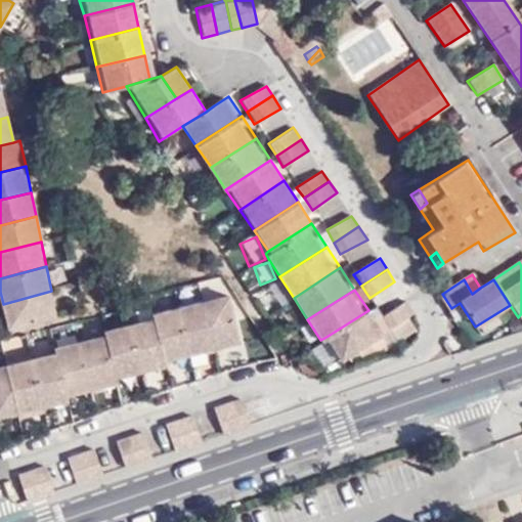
[(51,291),(3,304),(9,329),(56,315),(51,291)]
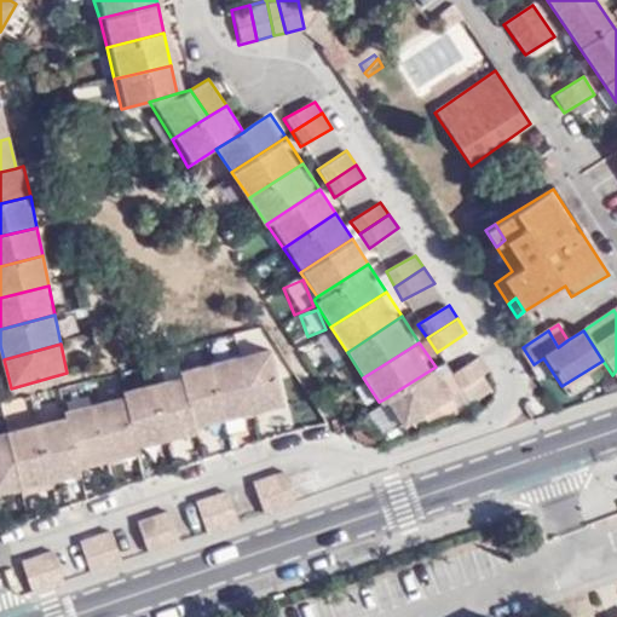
[(238,356),(253,411),(287,403),(271,347),(238,356)]
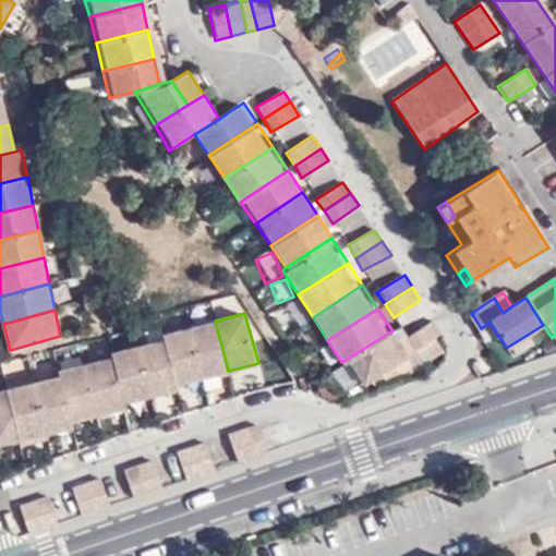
[(464,317),(474,329),(481,328),(471,313),(464,317)]
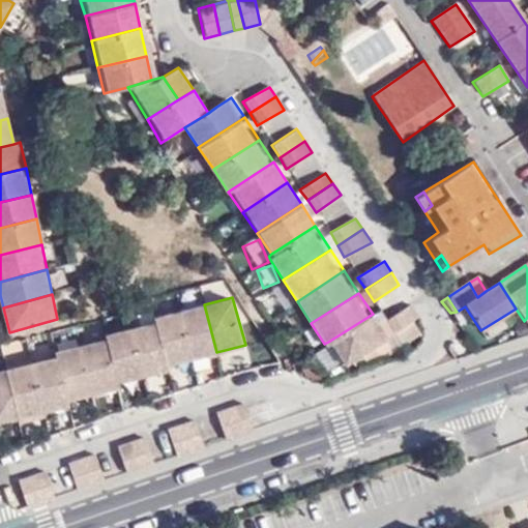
[(192,357),(216,352),(204,304),(180,310),(192,357)]
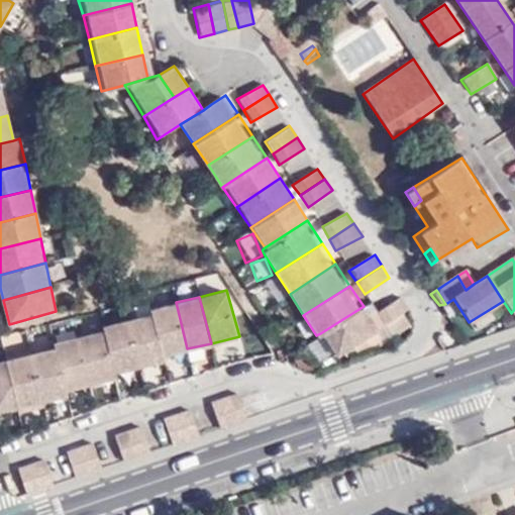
[(385,326),(411,310),(402,297),(377,311),(385,326)]
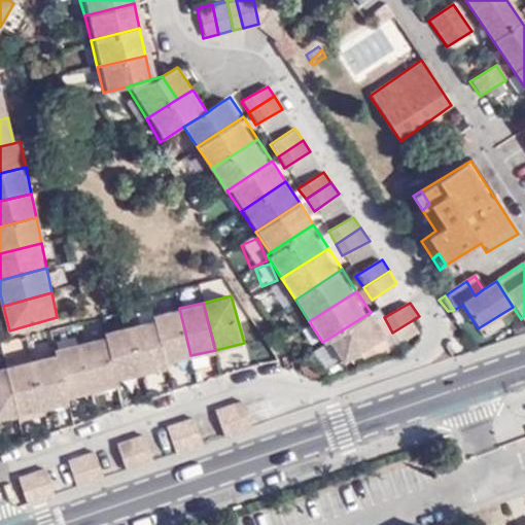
[(3,306),(0,307),(0,333),(9,330),(3,306)]
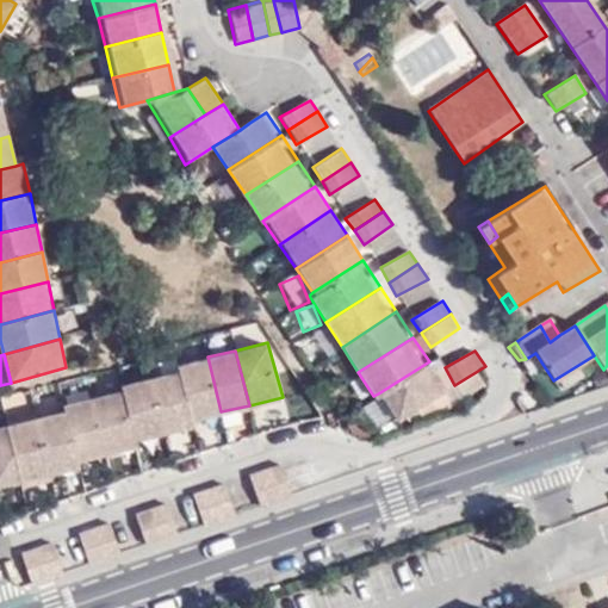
[(194,417),(221,411),(208,357),(181,364),(184,372),(194,417)]
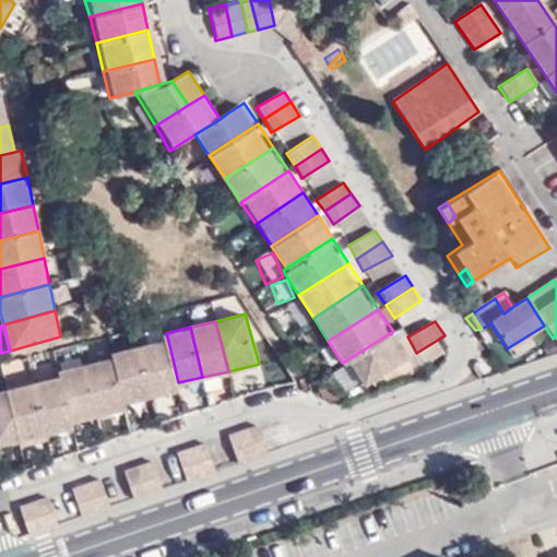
[(393,331),(346,360),(364,384),(410,356),(393,331)]
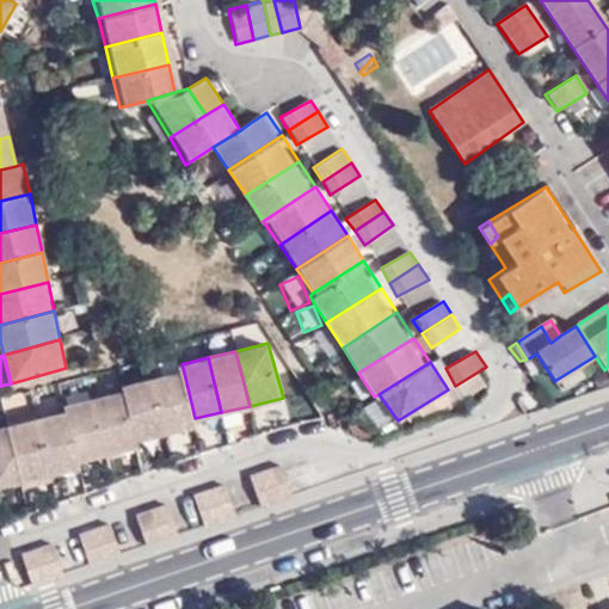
[(167,435),(196,428),(195,418),(184,373),(155,379),(167,435)]
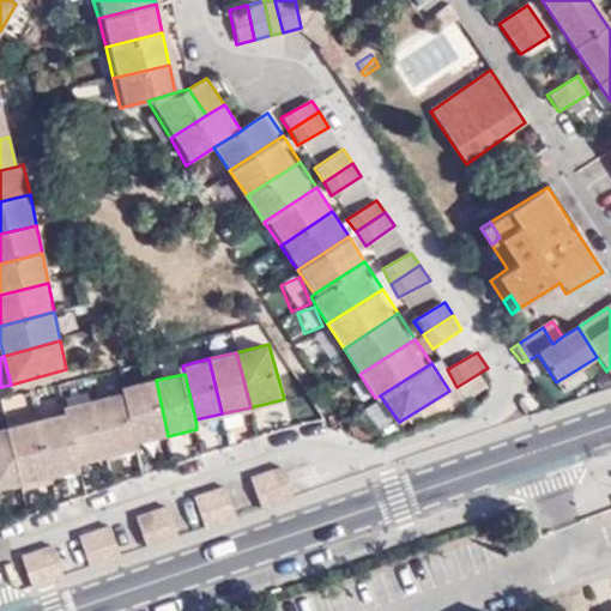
[(137,443),(168,436),(156,380),(123,387),(125,394),(137,443)]
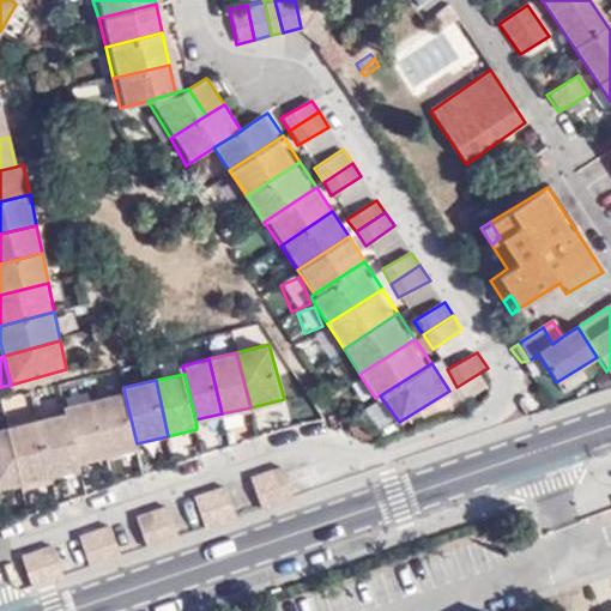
[(110,457),(139,449),(137,443),(125,394),(97,400),(110,457)]
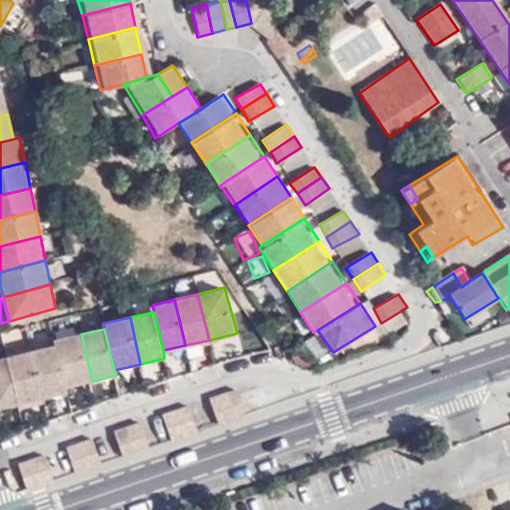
[(68,386),(92,381),(81,334),(55,340),(57,347),(68,386)]
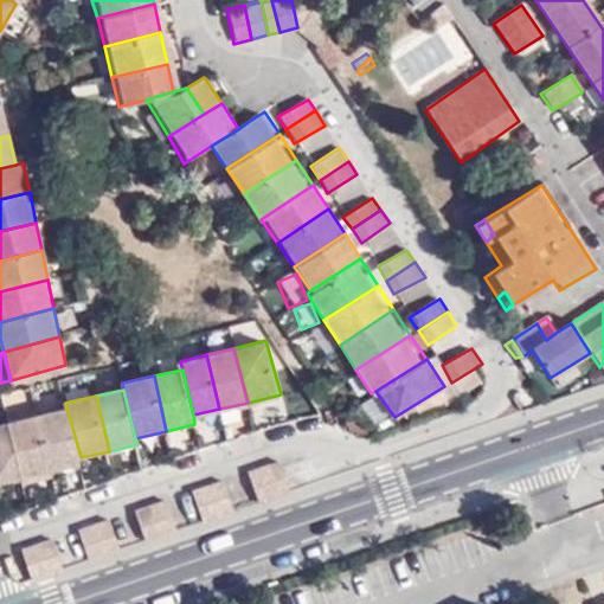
[(53,471),(81,464),(81,457),(68,411),(40,419),(53,471)]
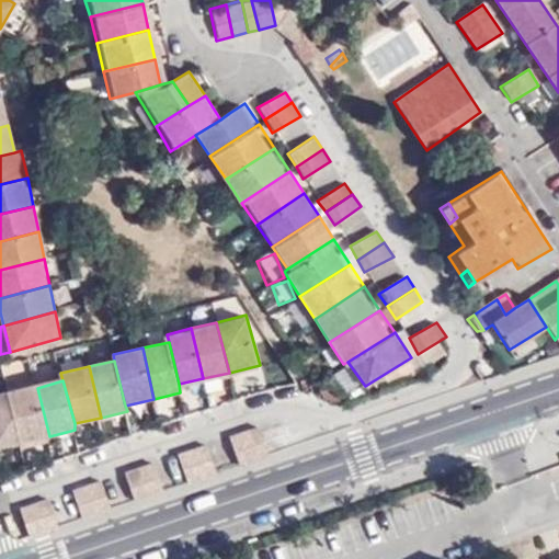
[(10,395),(21,443),(49,436),(37,388),(10,395)]
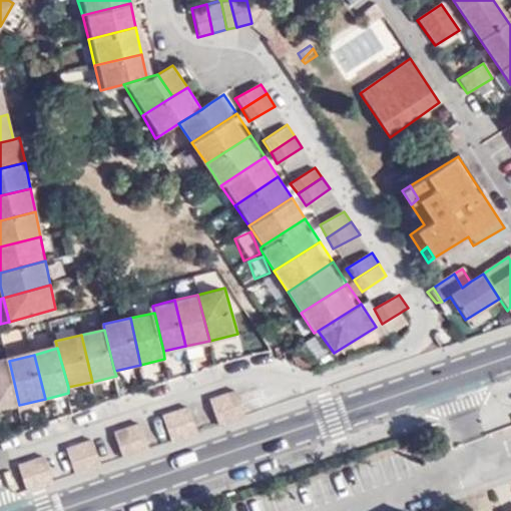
[(9,361),(9,357),(0,360),(0,410),(19,405),(9,361)]
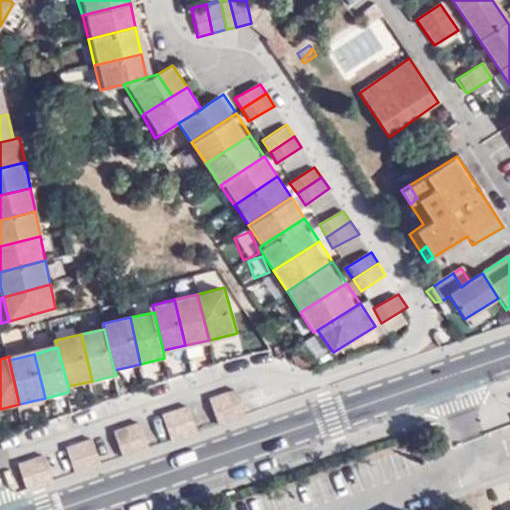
[(225,394),(235,420),(246,417),(237,390),(225,394)]
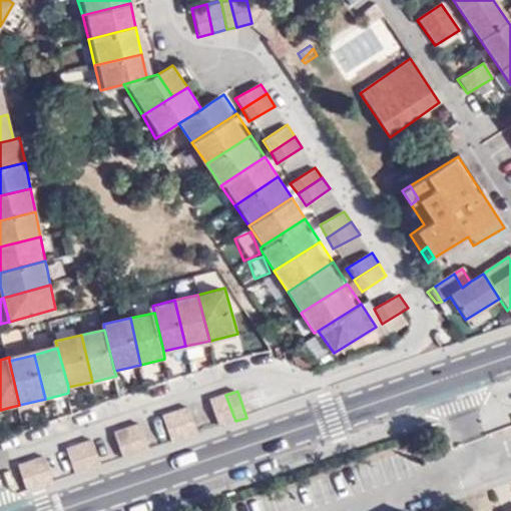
[(211,399),(220,426),(221,425),(235,421),(225,395),(211,399)]
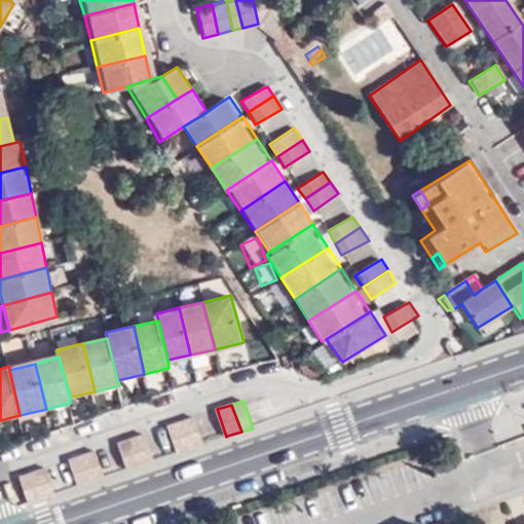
[(185,420),(194,448),(204,444),(195,417),(185,420)]
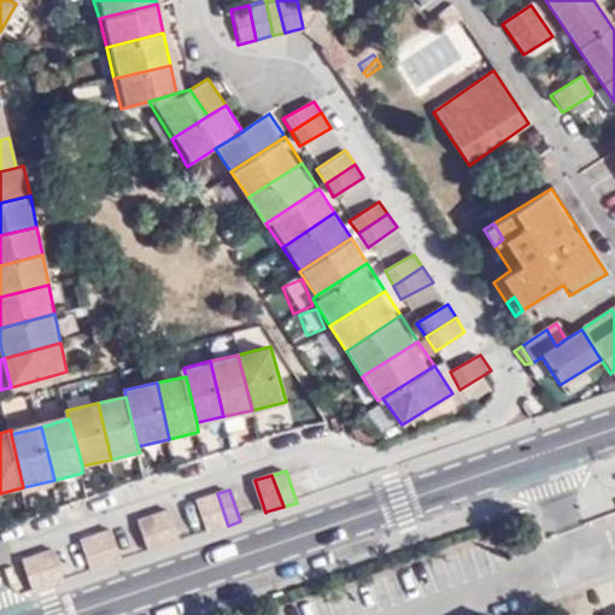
[(201,499),(212,532),(228,526),(217,493),(201,499)]
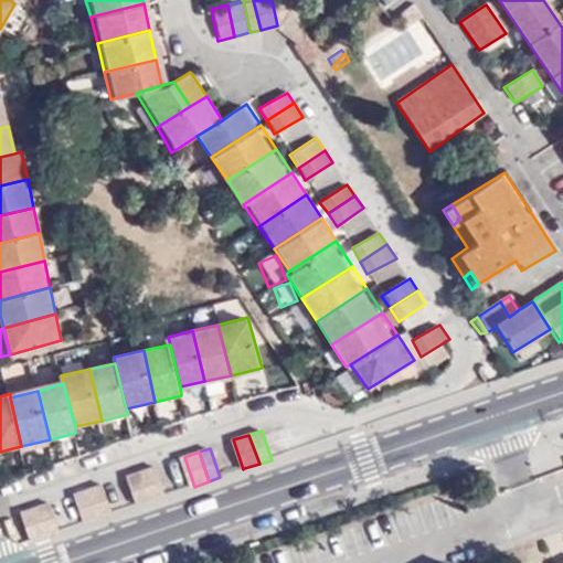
[(142,471),(153,501),(169,496),(158,466),(142,471)]
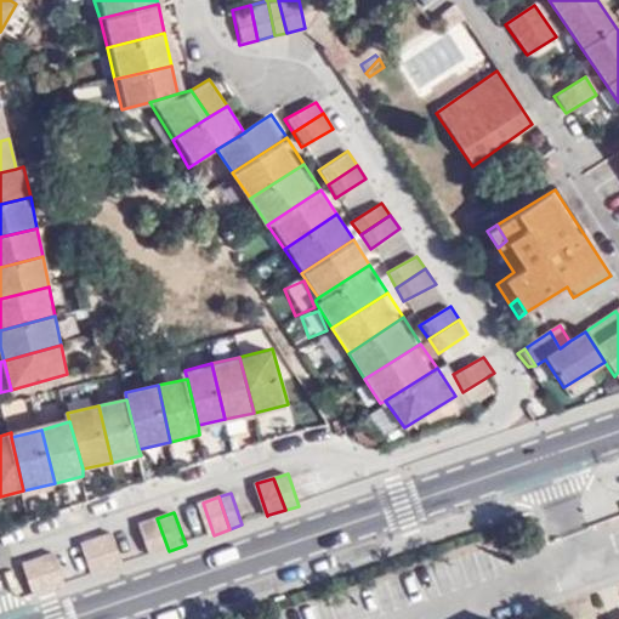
[(141,523),(153,556),(155,555),(169,551),(157,518),(141,523)]
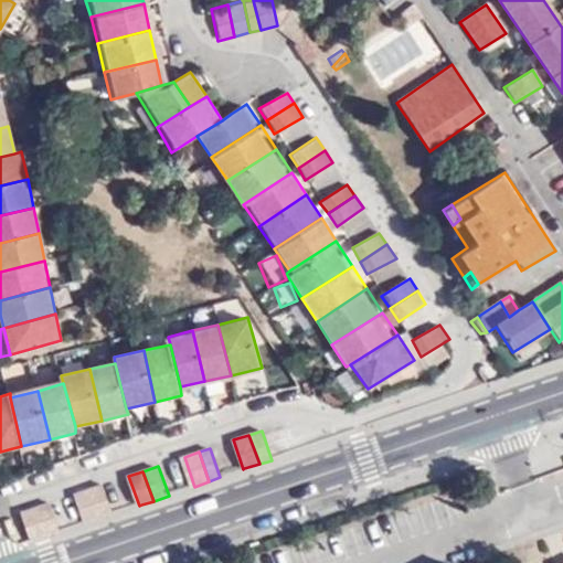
[(88,490),(101,518),(117,512),(105,484),(88,490)]
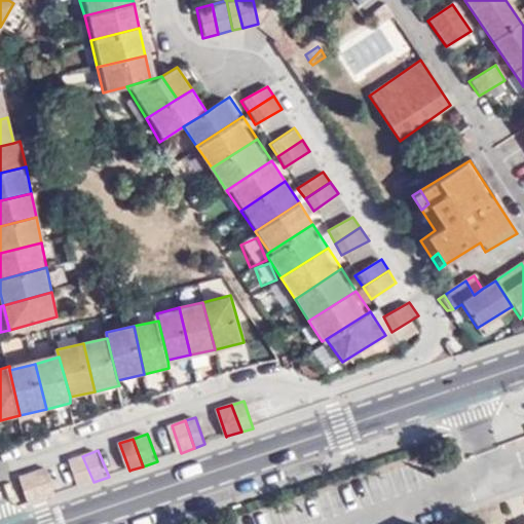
[(69,460),(80,486),(94,482),(82,456),(69,460)]
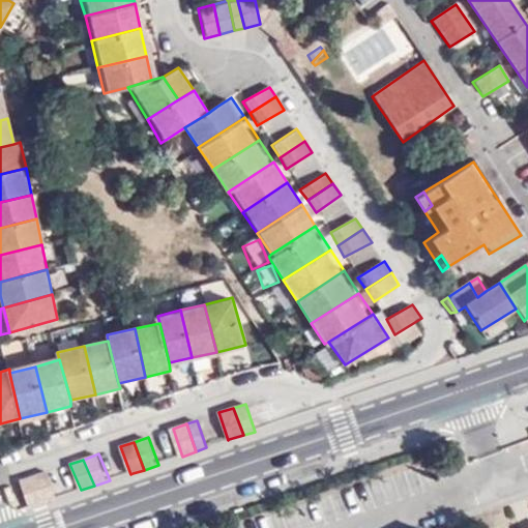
[(35,475),(46,503),(61,498),(51,470),(35,475)]
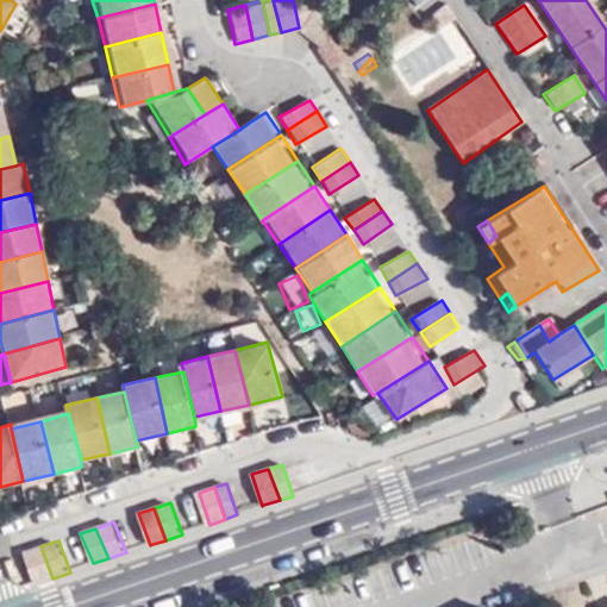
[(25,552),(37,584),(52,579),(41,546),(25,552)]
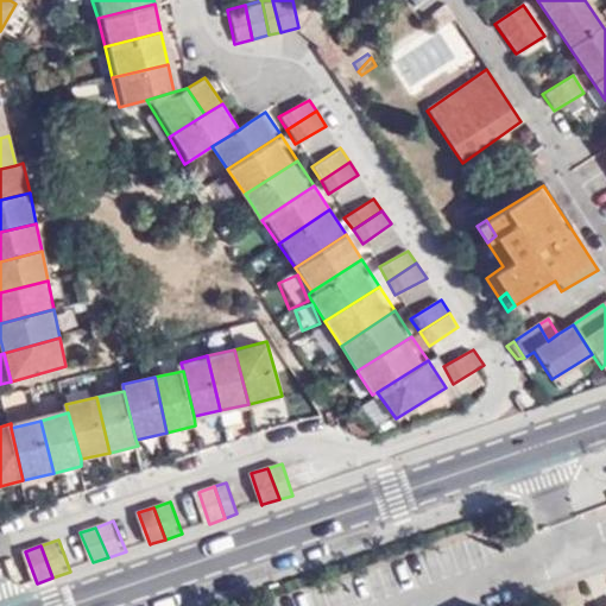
[(12,556),(25,587),(37,584),(25,551),(12,556)]
